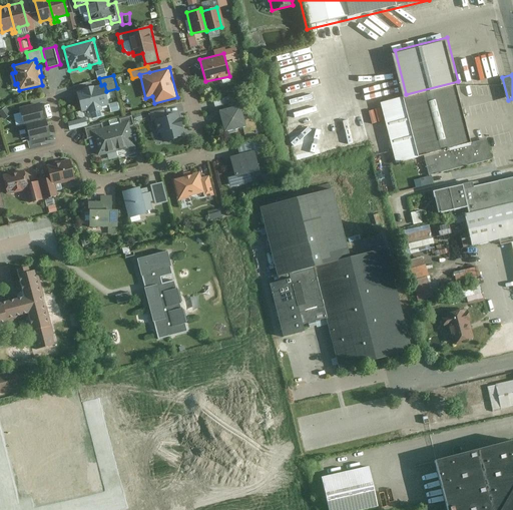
[(474,140),(458,81),(406,94),(383,100),(398,159),(426,152),(456,145),(474,140)]
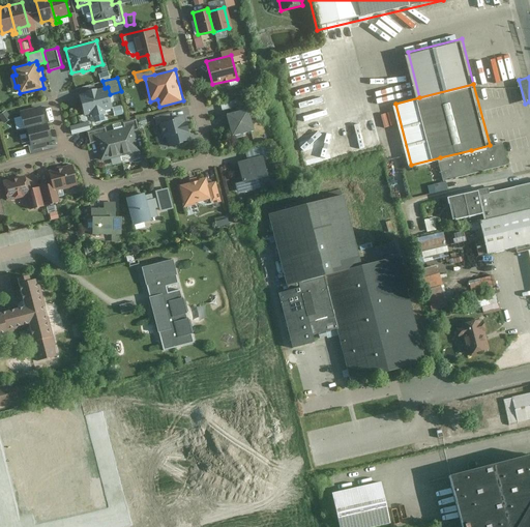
[(106,110),(113,108),(110,94),(108,87),(105,88),(97,89),(97,88),(88,90),(88,92),(80,94),(85,115),(92,113),(92,116),(107,113),(106,110)]
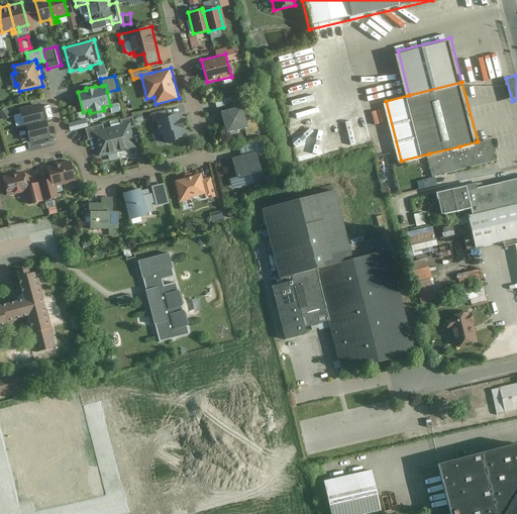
[(44,120),(40,103),(20,108),(24,125),(26,125),(30,142),(50,137),(46,120),(44,120)]
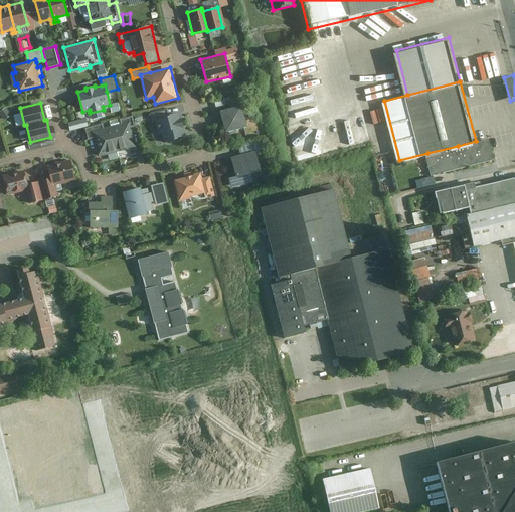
[(245,127),(240,106),(219,111),(224,132),(245,127)]
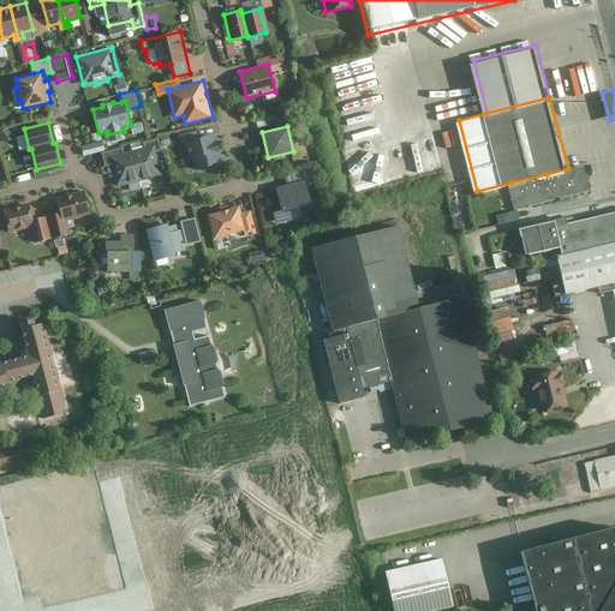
[(447,145),(460,142),(457,126),(443,130),(447,145)]
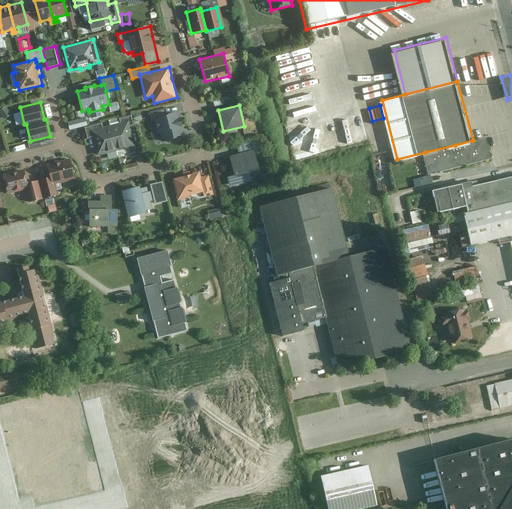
[(155,118),(169,114),(167,107),(149,111),(152,121),(155,120),(155,118)]
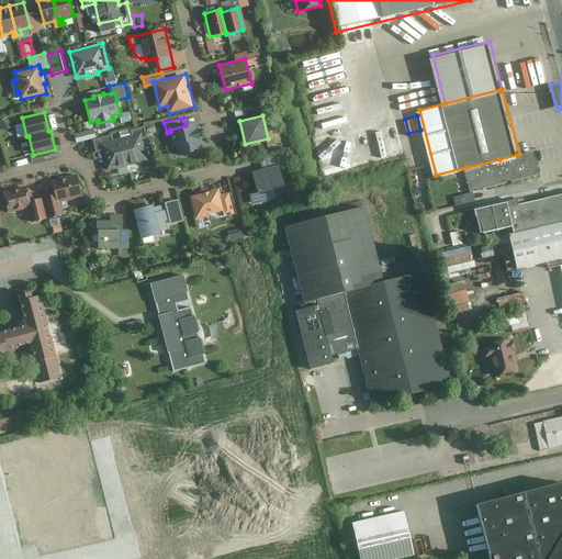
[(203,149),(197,123),(186,125),(170,130),(170,132),(175,147),(177,146),(179,155),(203,149)]
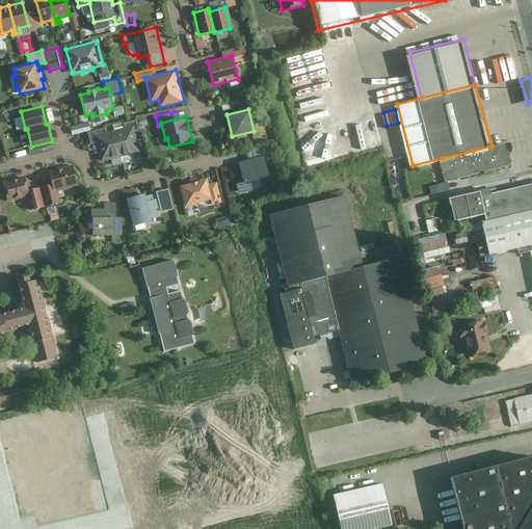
[(123,122),(125,128),(134,125),(135,131),(139,130),(137,118),(123,122)]
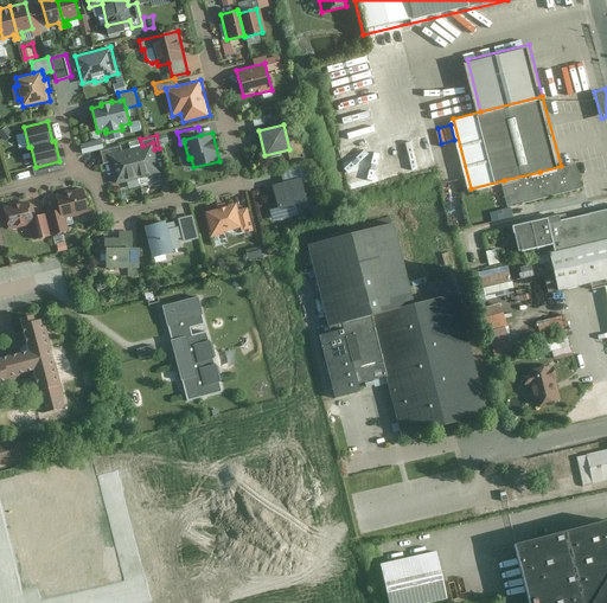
[(374,152),(370,138),(358,141),(357,135),(340,140),(345,159),(374,152)]
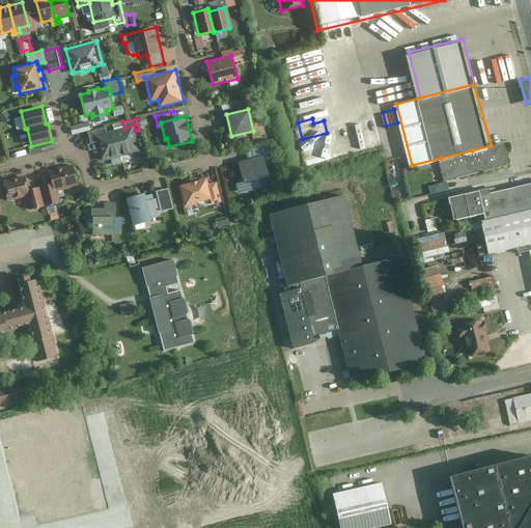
[(135,131),(134,124),(124,128),(114,130),(120,157),(140,151),(135,131)]
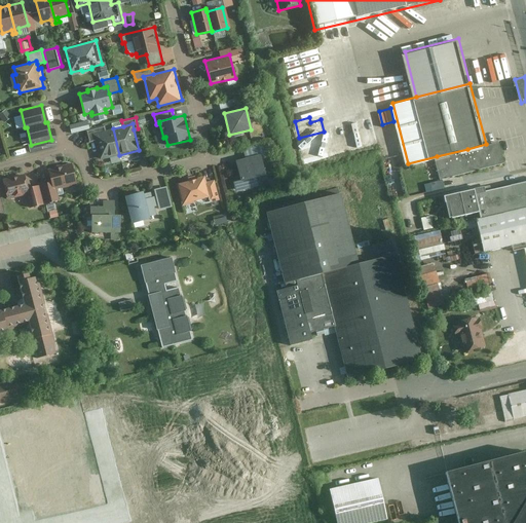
[(89,142),(96,141),(94,134),(106,131),(105,125),(86,129),(89,142)]
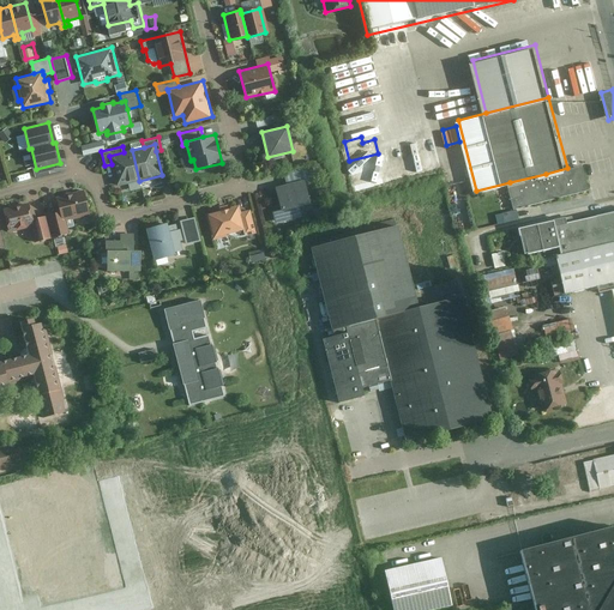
[(139,181),(132,150),(124,152),(109,156),(112,164),(116,186),(139,181)]
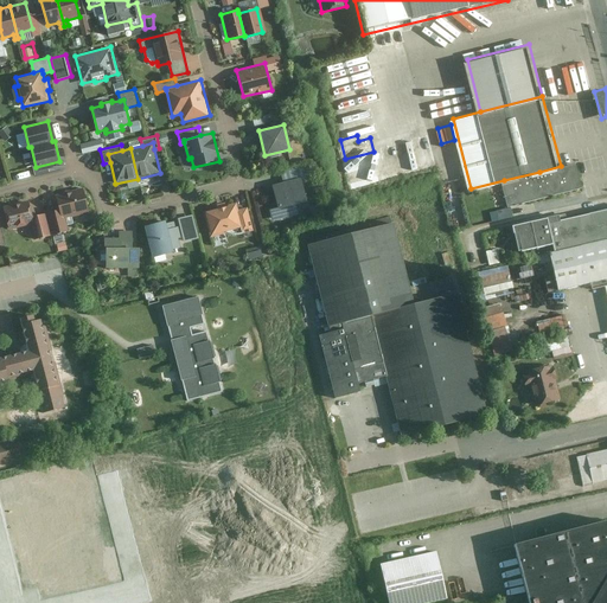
[(583,186),(577,161),(561,166),(540,172),(545,196),(583,186)]
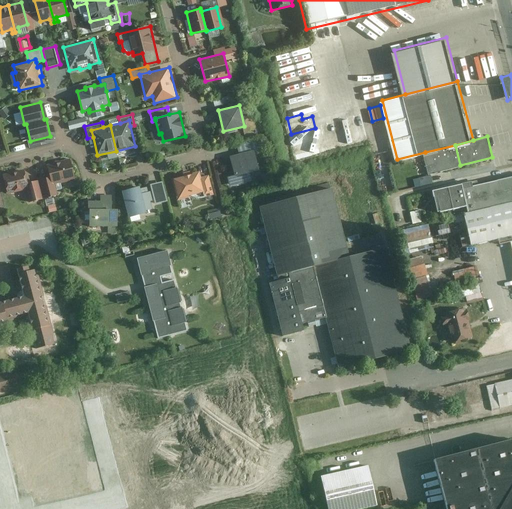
[(460,165),(455,145),(425,152),(429,172),(460,165)]
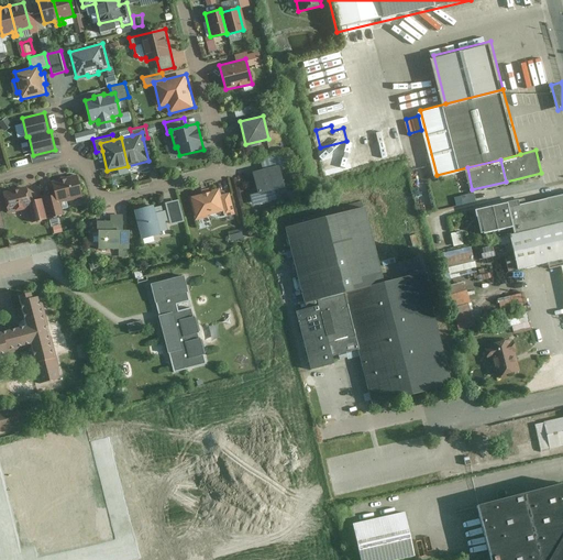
[(280,166),(255,172),(261,196),(286,190),(280,166)]
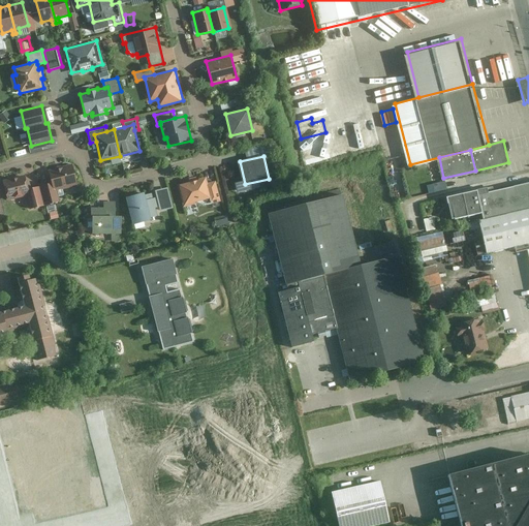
[(72,163),(49,169),(53,184),(54,190),(57,189),(78,185),(72,163)]
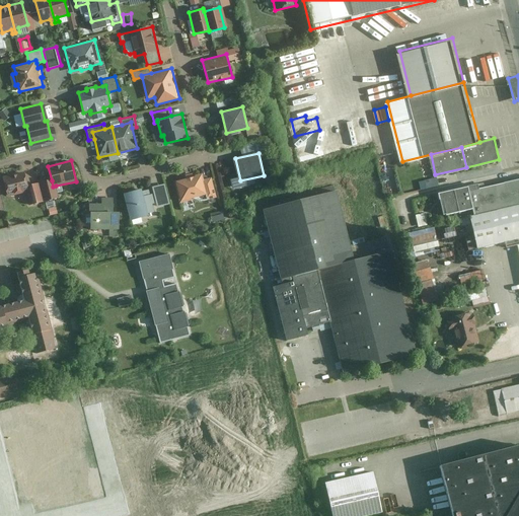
[(24,171),(3,176),(7,196),(26,192),(29,191),(27,186),(24,171)]
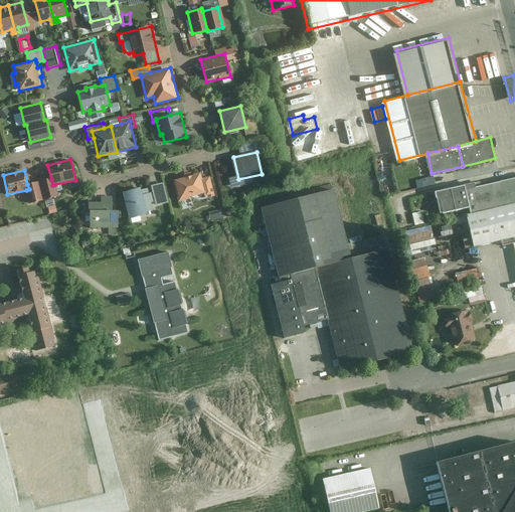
[(173,179),(179,202),(193,198),(197,199),(201,199),(204,199),(207,198),(207,197),(215,195),(210,176),(202,178),(201,172),(192,175),(191,172),(184,174),(185,176),(173,179)]
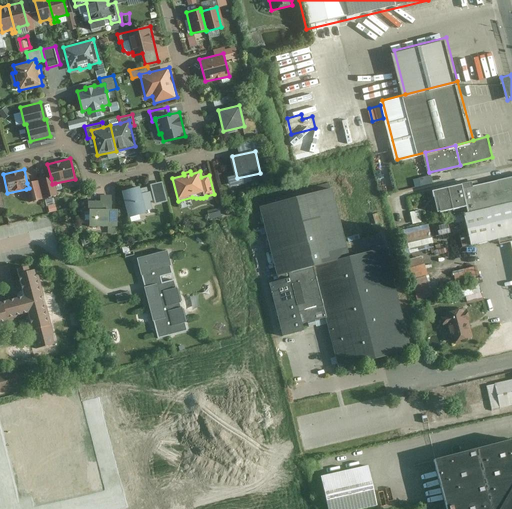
[(466,204),(468,211),(511,200),(511,174),(478,183),(477,178),(431,189),(436,212),(466,204)]
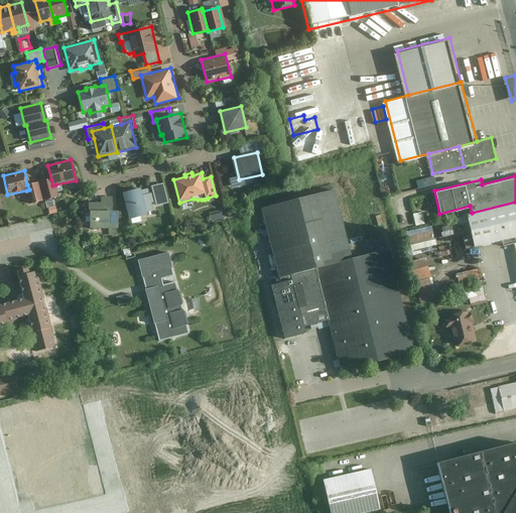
[(52,185),(51,179),(40,181),(45,200),(58,197),(55,184),(52,185)]
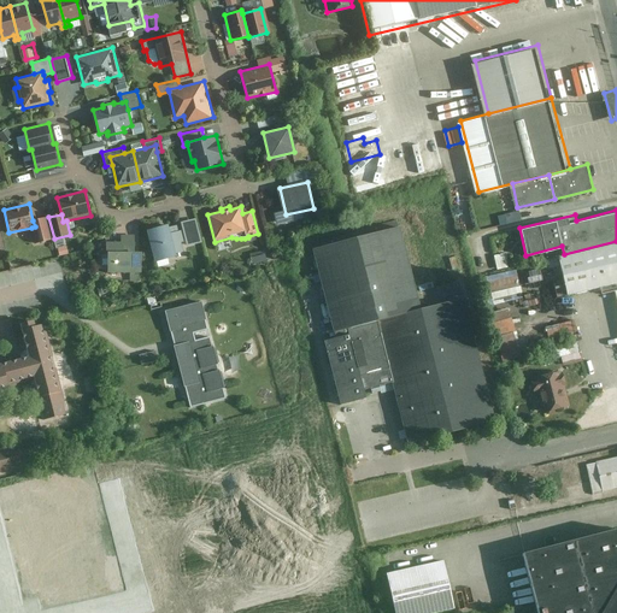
[(182,218),(189,243),(204,239),(198,214),(182,218)]
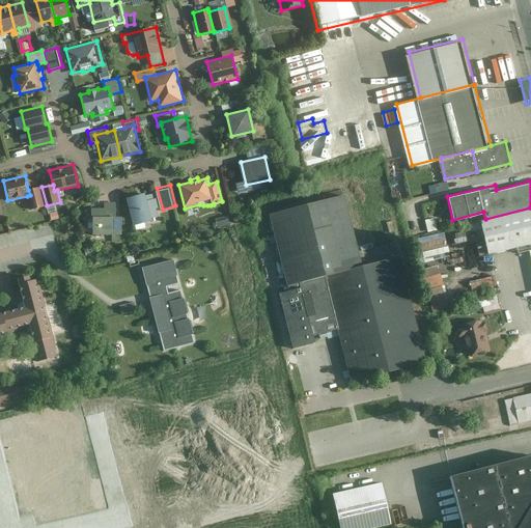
[(39,187),(28,190),(30,195),(27,196),(31,210),(45,206),(39,187)]
